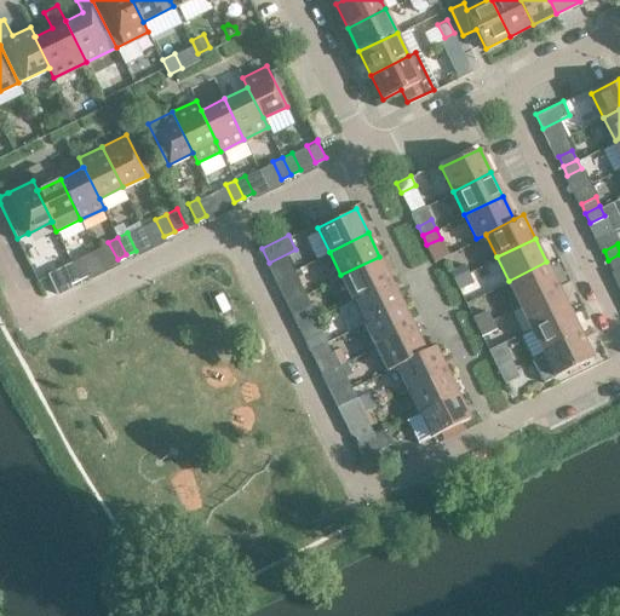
[(619,265),(619,254),(608,260),(613,270),(619,265)]
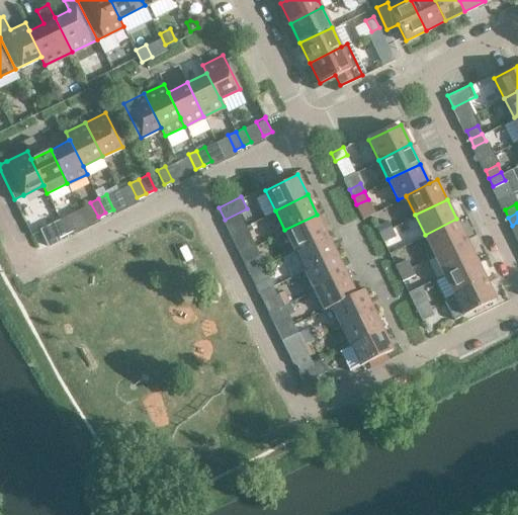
[(67,213),(60,218),(67,232),(74,229),(67,213)]
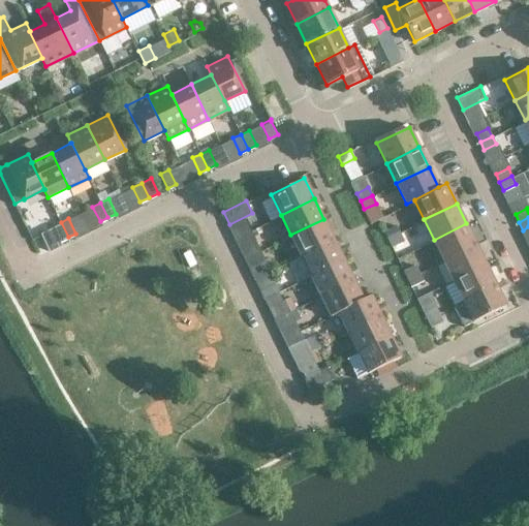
[(333,239),(323,219),(290,235),(301,255),(333,239)]
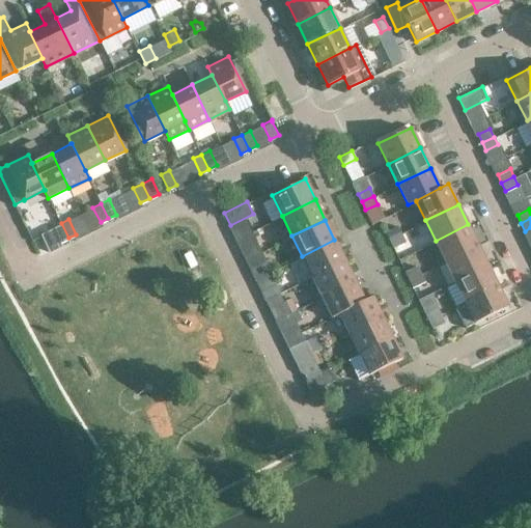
[(68,238),(61,223),(39,233),(49,252),(62,246),(60,242),(68,238)]
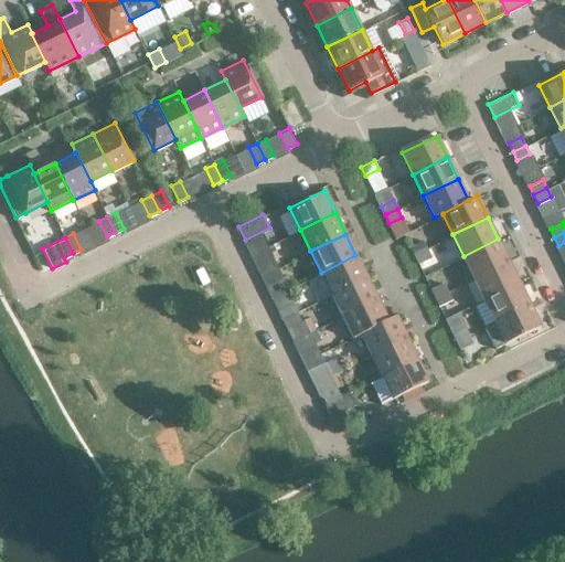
[(422,239),(409,245),(414,254),(426,247),(422,239)]
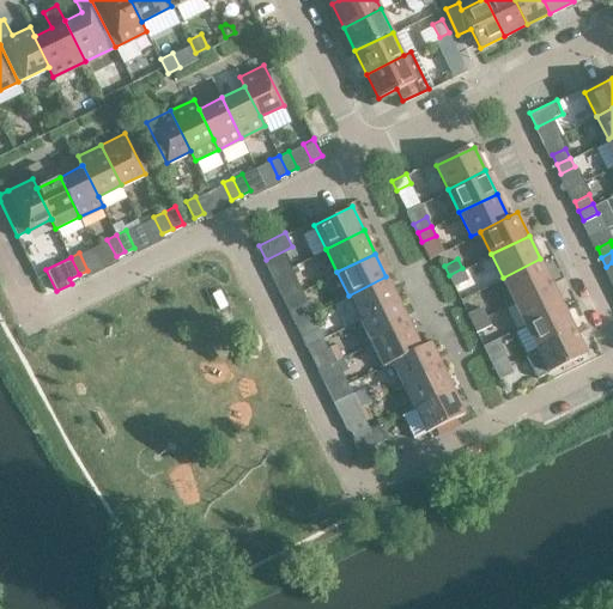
[(551,282),(540,259),(503,278),(514,300),(551,282)]
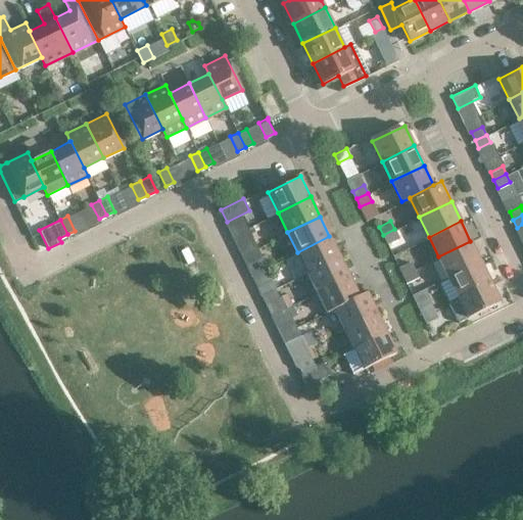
[(398,237),(394,229),(383,235),(387,243),(398,237)]
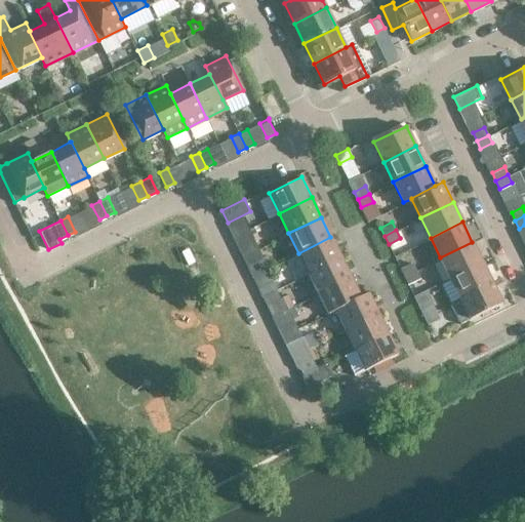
[(340,256),(330,237),(298,253),(308,273),(340,256)]
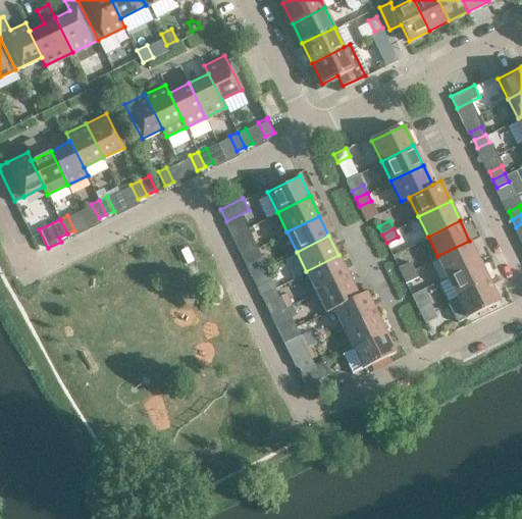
[(239,245),(243,253),(255,247),(251,240),(239,245)]
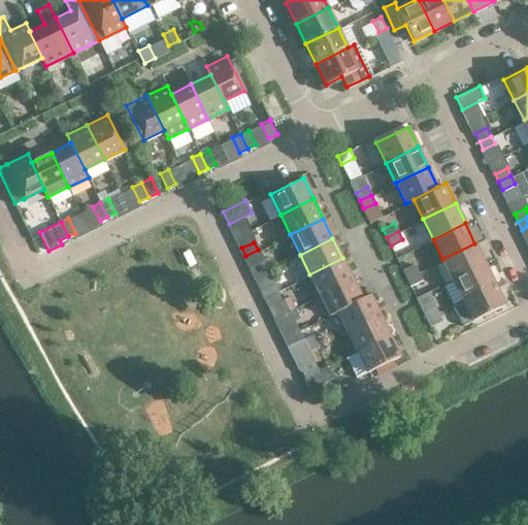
[(485,263),(474,243),(442,259),(453,280),(485,263)]
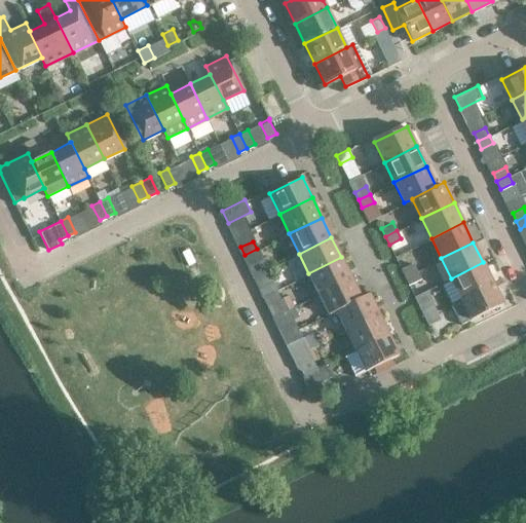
[(261,257),(257,249),(245,255),(249,263),(261,257)]
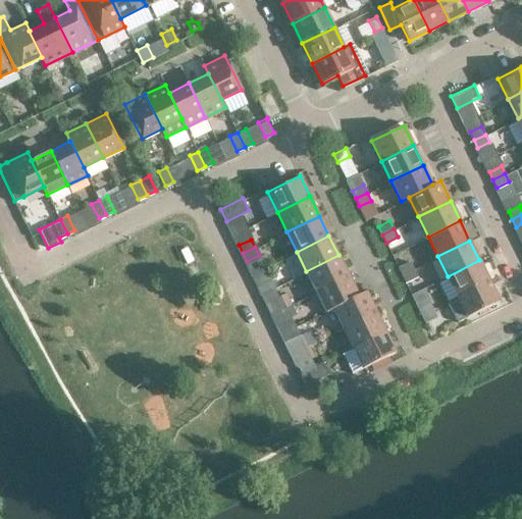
[(348,275),(338,255),(306,271),(316,291),(348,275)]
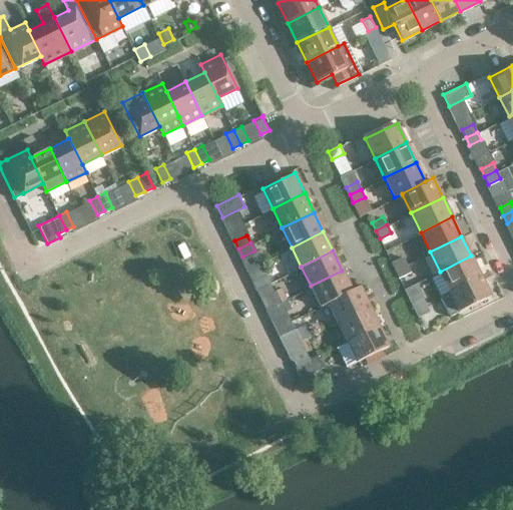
[(402,256),(391,262),(395,269),(406,264),(402,256)]
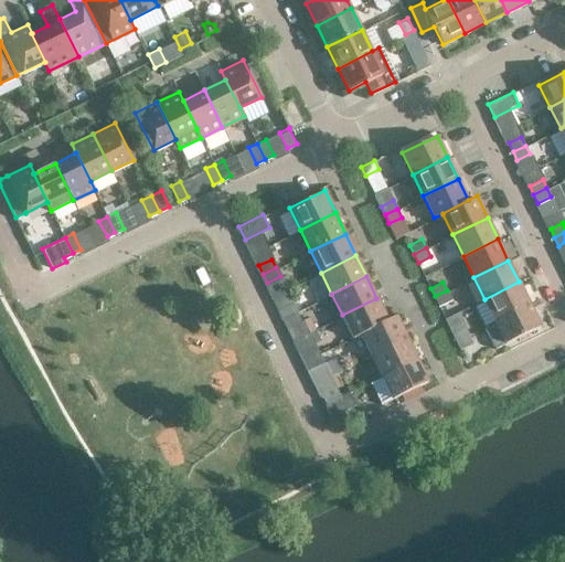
[(530,304),(519,282),(484,299),(494,320),(530,304)]
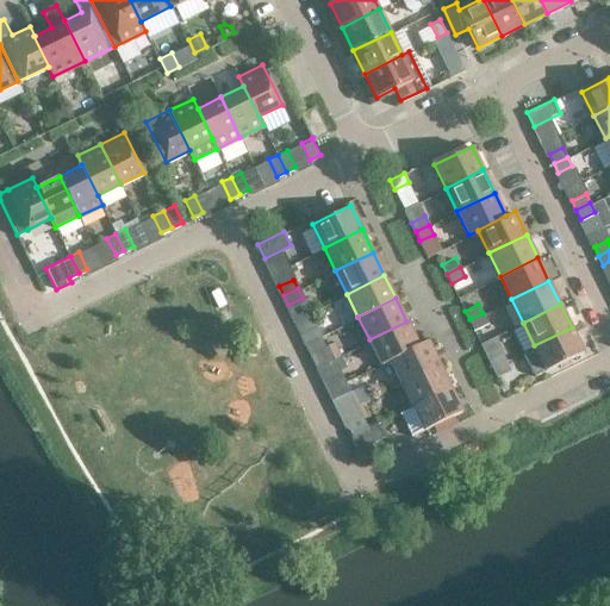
[(487,323),(483,313),(470,319),(474,329),(487,323)]
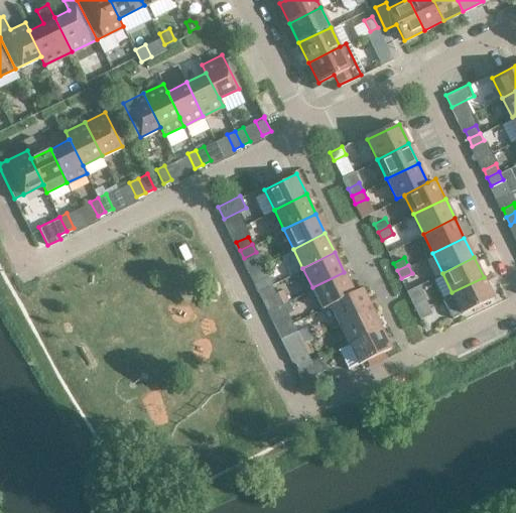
[(354,291),(344,272),(312,287),(323,307),(330,304),(330,303),(354,291)]
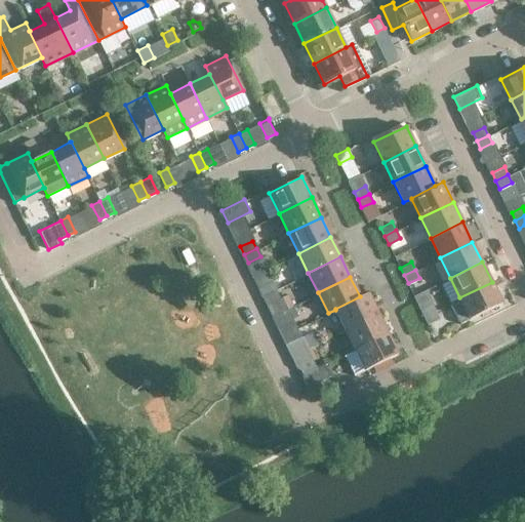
[(259,286),(264,294),(276,288),(272,280),(259,286)]
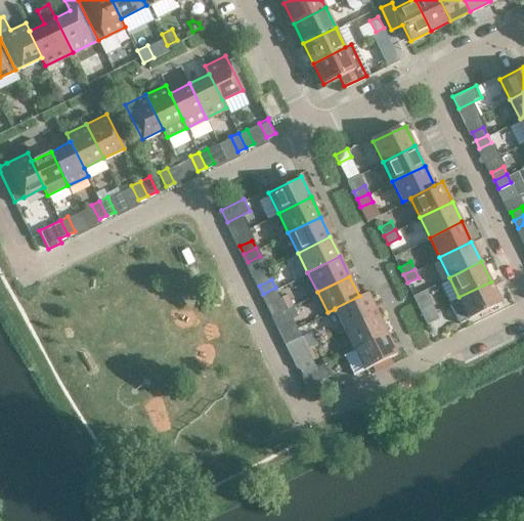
[(500,302),(491,281),(459,297),(451,301),(462,321),(500,302)]
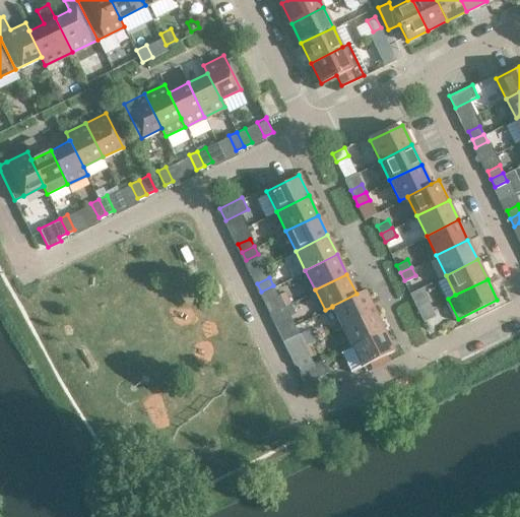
[(277,294),(273,285),(261,292),(265,300),(277,294)]
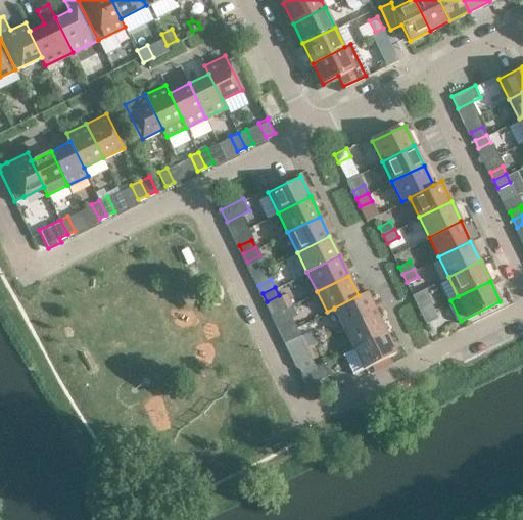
[(366,291),(359,295),(334,308),(334,309),(344,327),(376,312),(366,291)]
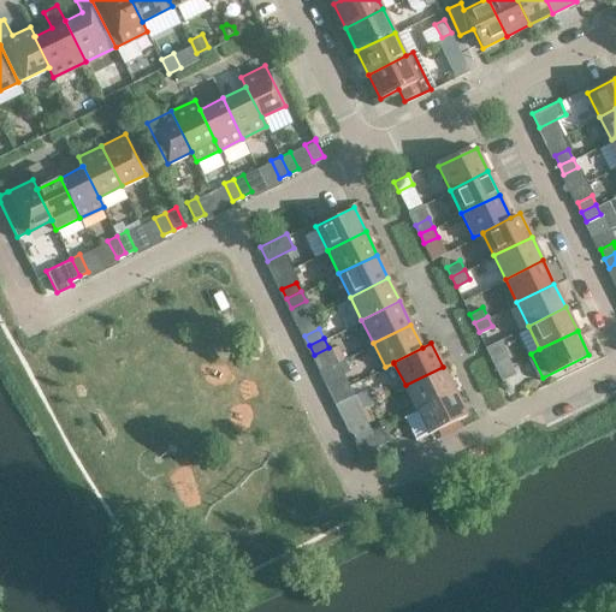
[(507,354),(492,360),(497,369),(510,363),(507,354)]
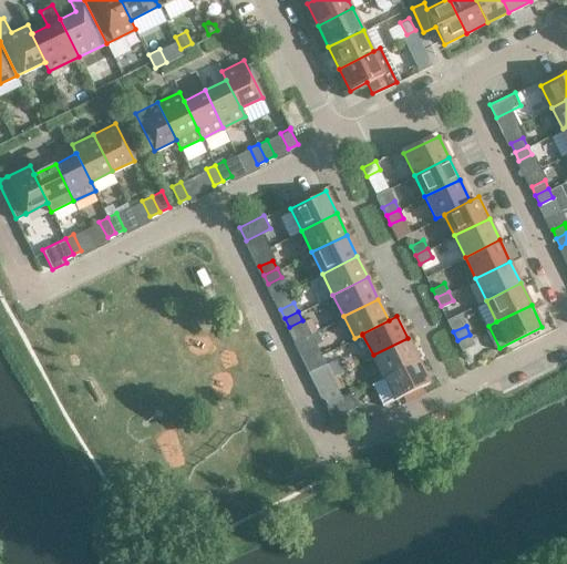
[(474,342),(470,335),(457,340),(462,349),(474,342)]
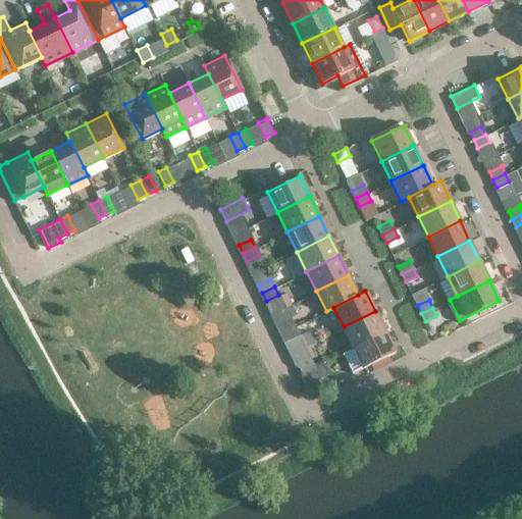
[(385,330),(375,311),(344,326),(353,347),(385,330)]
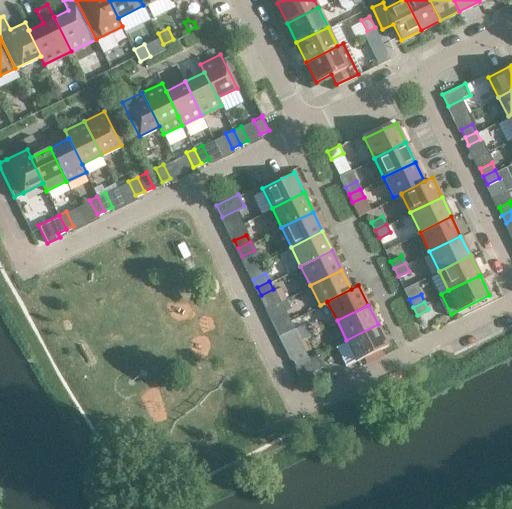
[(272,318),(276,326),(288,320),(284,312),(272,318)]
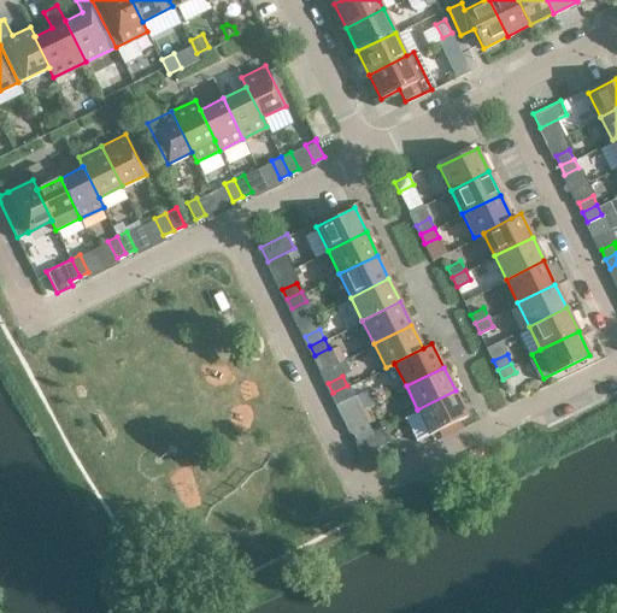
[(352,395),(347,385),(333,393),(338,402),(352,395)]
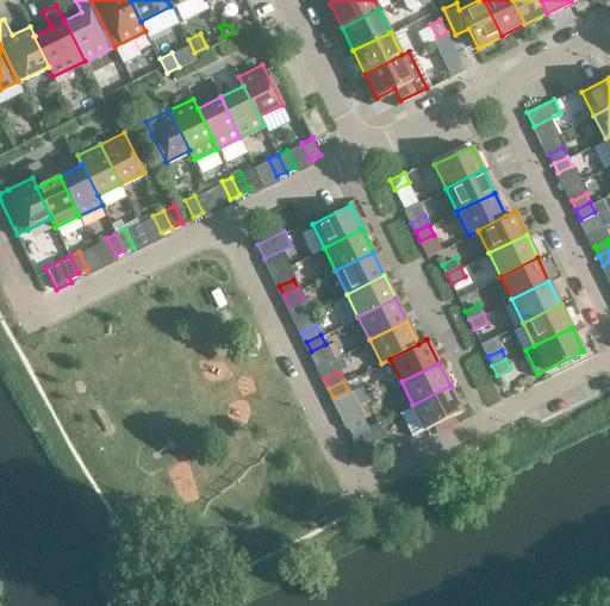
[(461,410),(450,386),(412,405),(399,411),(411,435),(461,410)]
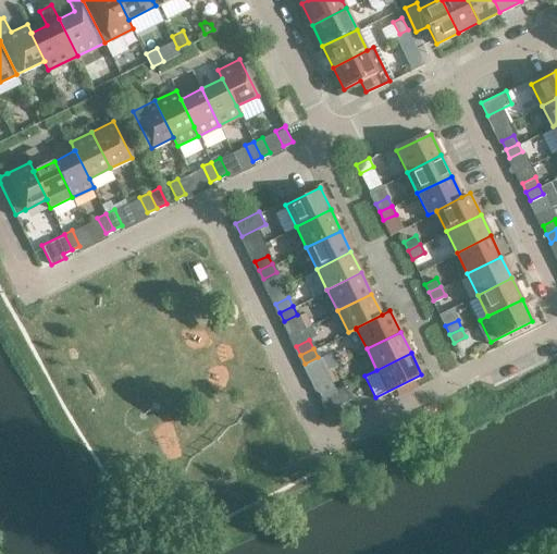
[(317,388),(321,396),(334,390),(330,382),(317,388)]
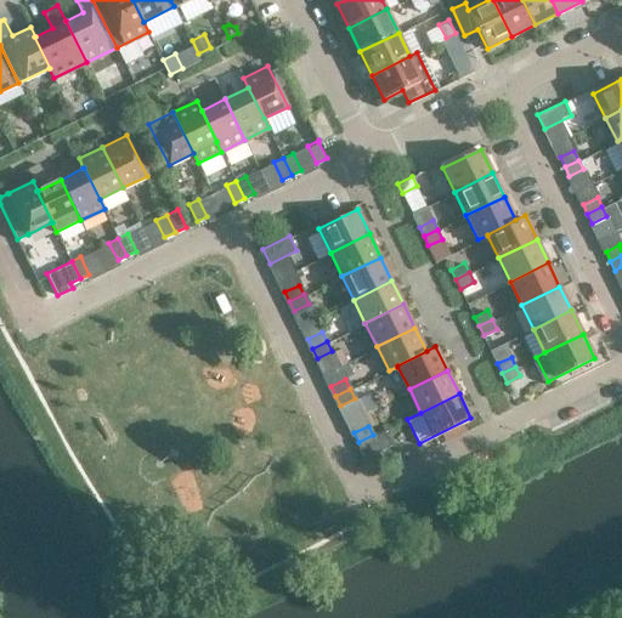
[(373,435),(358,442),(357,443),(365,457),(391,443),(385,429),(373,435)]
